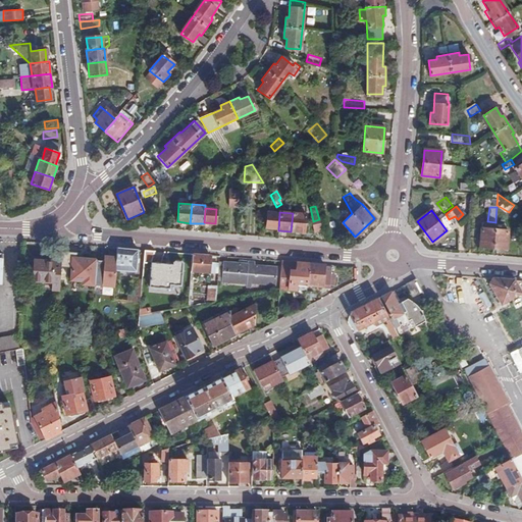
[(266,228),(278,229),(279,214),(267,213),(266,228)]
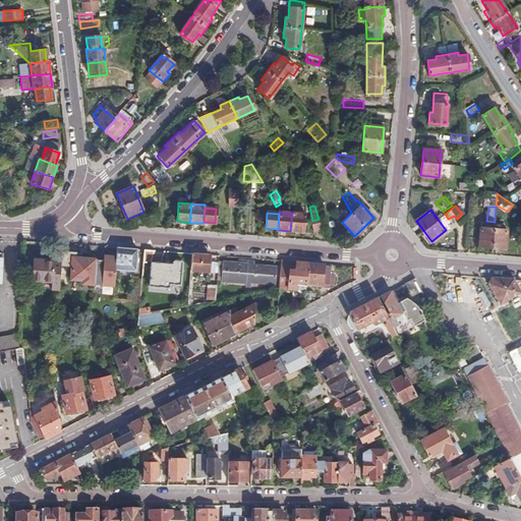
[(304,214),(292,213),(290,231),(303,232),(304,214)]
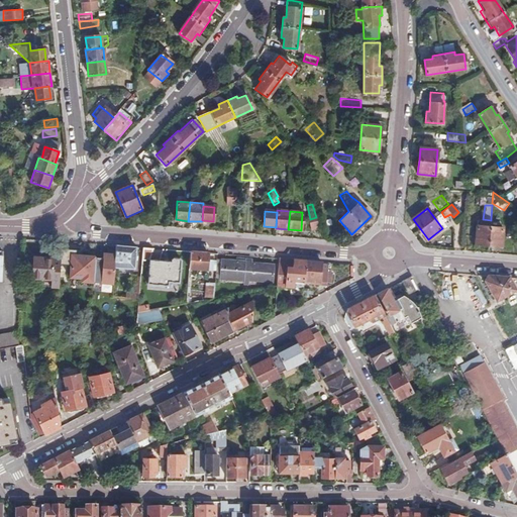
[(503,228),(490,226),(478,225),(477,243),(502,245),(503,228)]
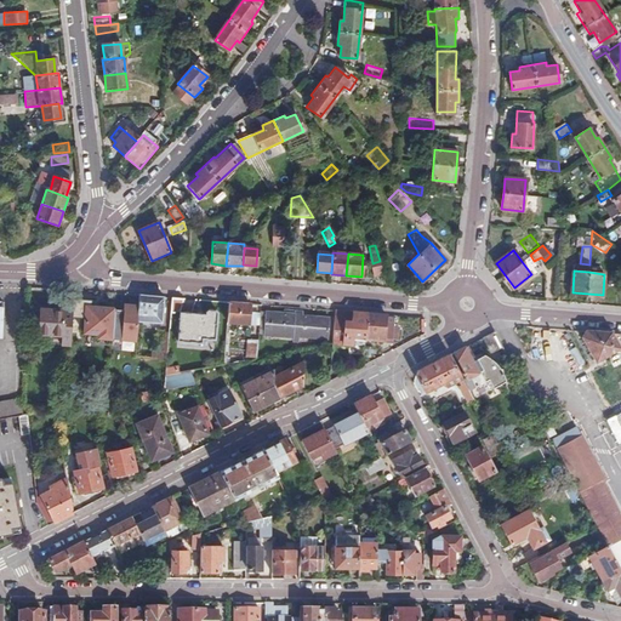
[(161,300),(141,297),(140,308),(138,323),(142,323),(154,324),(160,324),(161,300)]
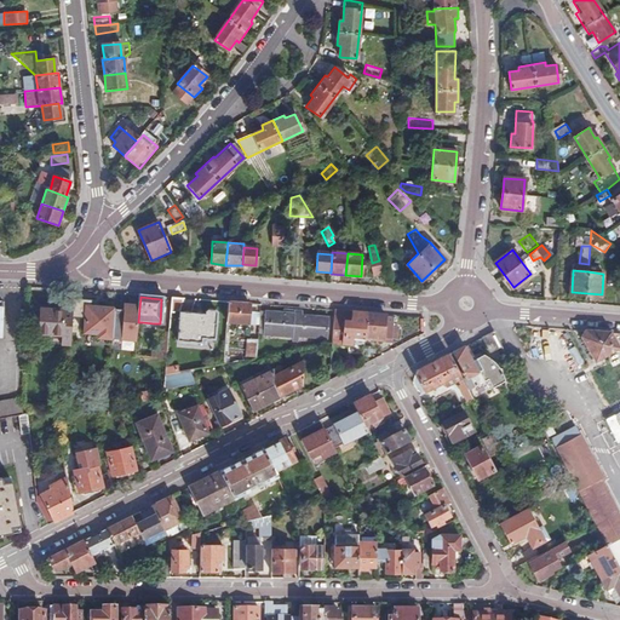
[(112,340),(114,311),(115,310),(91,309),(91,302),(73,300),(73,315),(73,319),(85,320),(85,334),(98,336),(98,339),(112,340)]
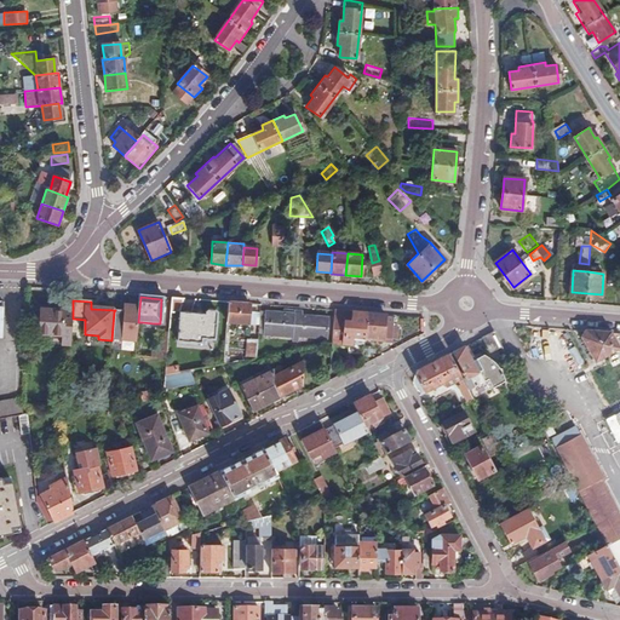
[(250,305),(228,303),(228,309),(227,323),(247,325),(250,305)]
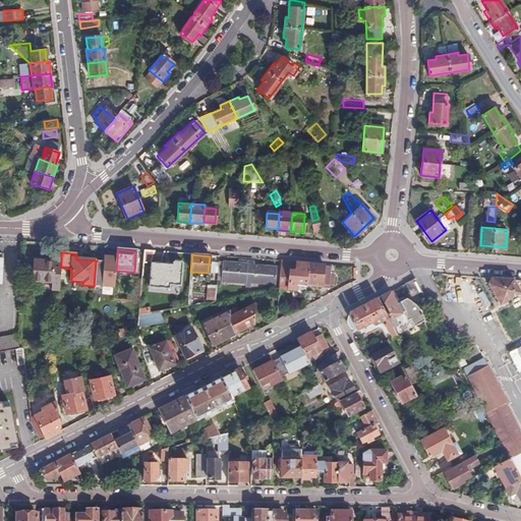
[(116,271),(117,258),(105,257),(105,262),(96,262),(94,286),(94,290),(103,290),(103,287),(115,288),(116,271)]
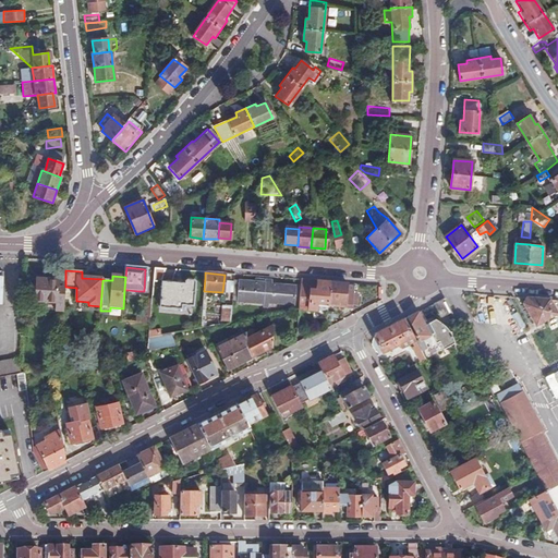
[(45,312),(56,313),(57,282),(58,281),(36,280),(36,288),(31,288),(29,302),(45,303),(45,312)]
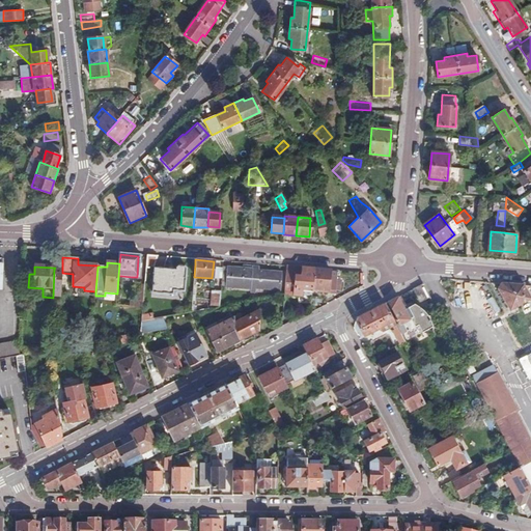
[(175,271),(154,269),(151,294),(172,295),(172,290),(184,291),(186,269),(184,267),(177,267),(175,269),(175,271)]
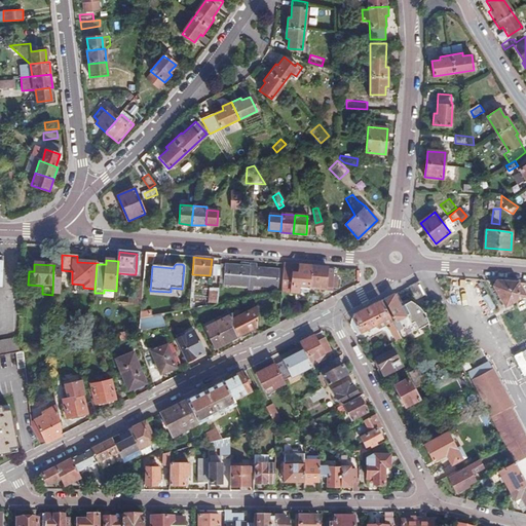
[(240,267),(221,266),(219,284),(249,286),(248,290),(252,291),(253,286),(276,288),(278,270),(255,268),(255,265),(241,264),(240,267)]
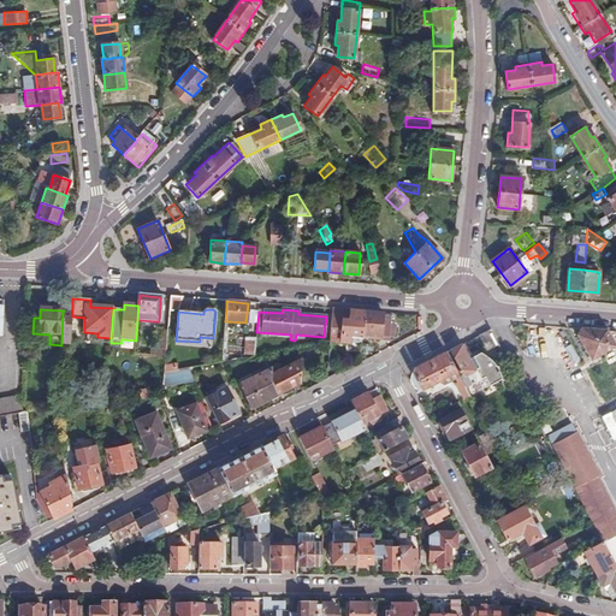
[(343,311),(332,309),(331,327),(338,329),(341,329),(342,319),(343,311)]
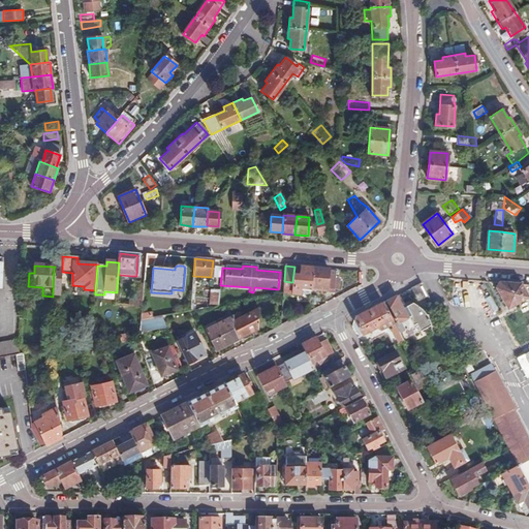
[(301,267),(294,267),(293,274),(292,282),(292,294),(299,294),(300,289),(311,290),(311,286),(312,268),(301,267)]
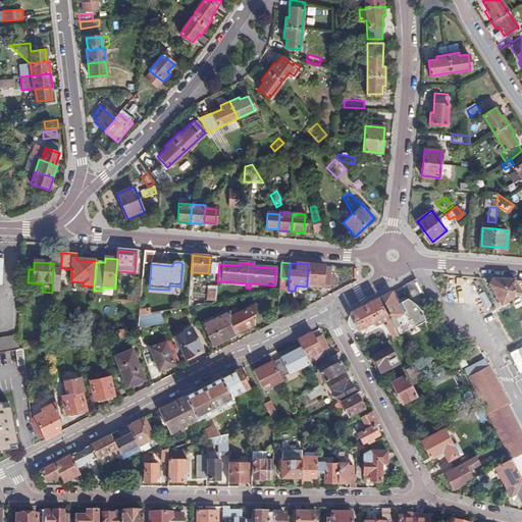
[(60,293),(61,268),(61,265),(53,264),(52,293),(60,293)]
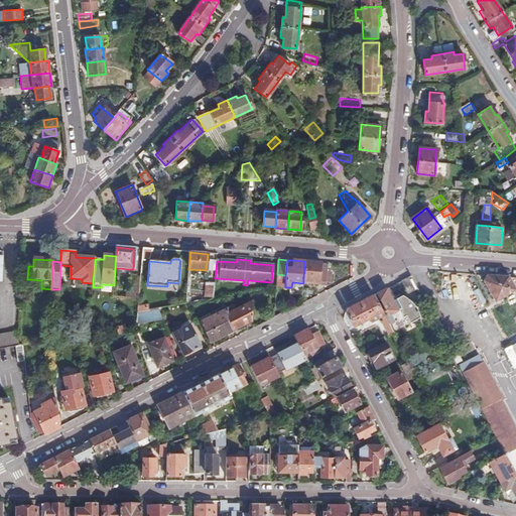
[(320,262),(304,261),(303,279),(303,283),(327,285),(328,264),(320,263),(320,262)]
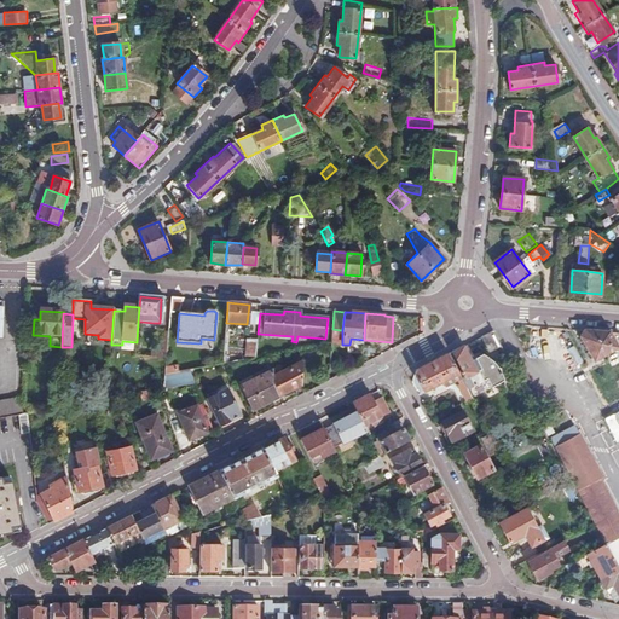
[(333,329),(331,343),(329,369),(336,369),(340,330),(333,329)]
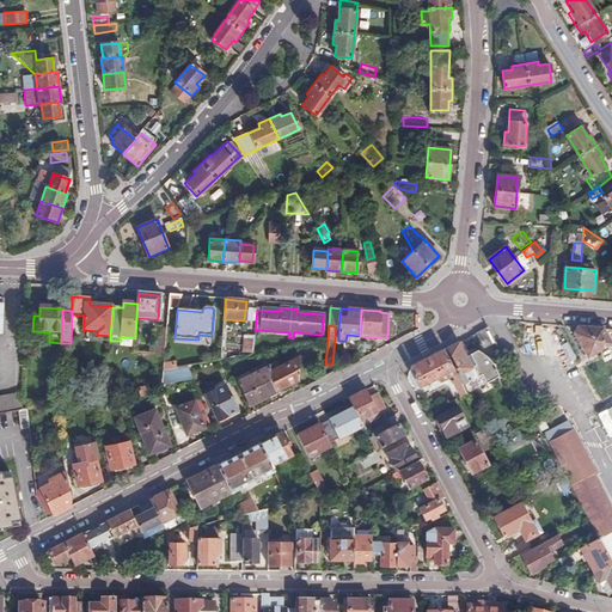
[(495,341),(487,326),(476,332),(484,347),(495,341)]
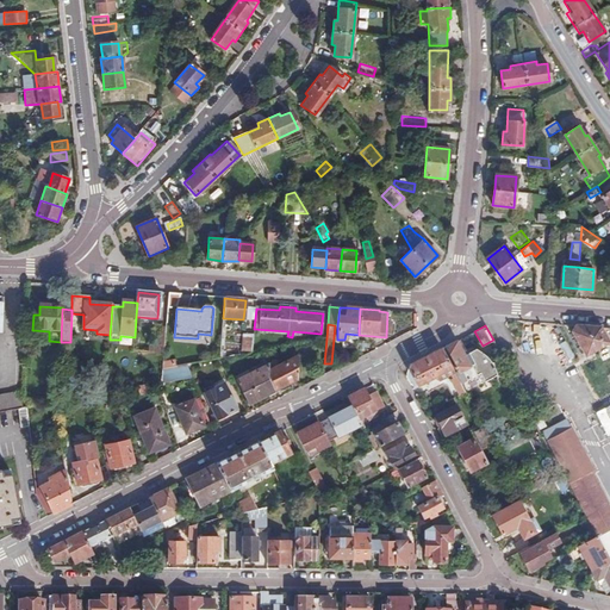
[(609,342),(601,327),(577,325),(572,328),(586,354),(609,342)]
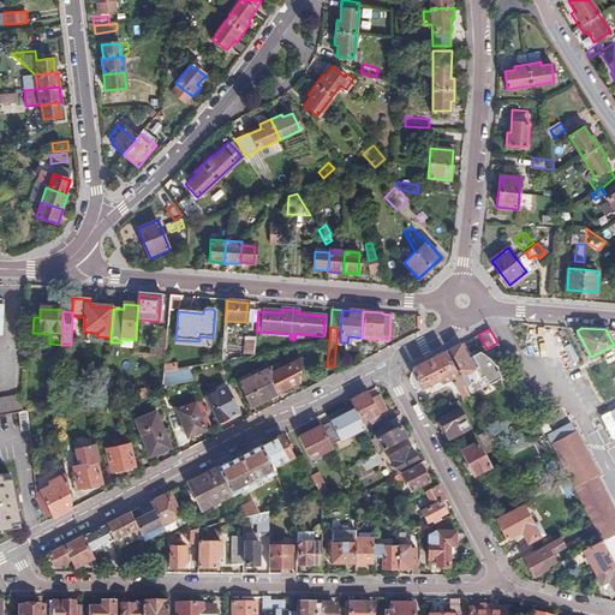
[(244,357),(255,354),(256,339),(245,338),(244,357)]
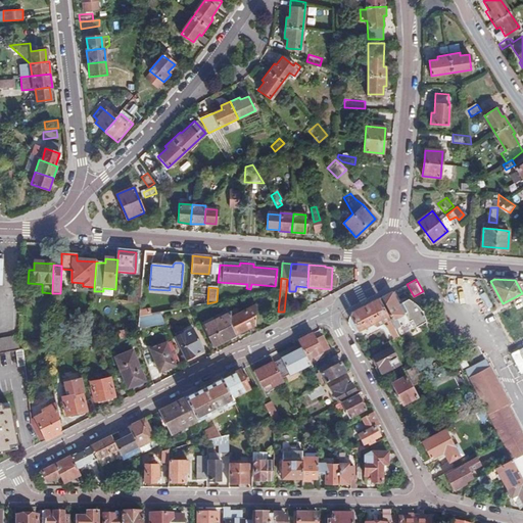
[(395,290),(381,297),(400,335),(428,320),(424,313),(418,304),(409,298),(401,302),(395,290)]
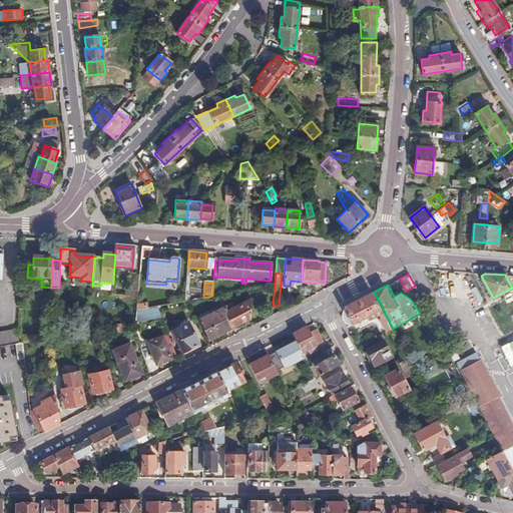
[(393,329),(374,292),(344,307),(344,309),(352,324),(368,316),(370,320),(379,315),(388,332),(393,329)]
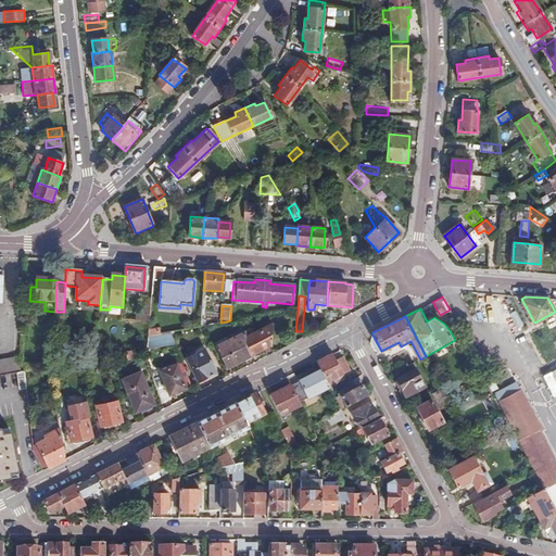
[(149,335),(150,321),(137,320),(135,349),(138,349),(148,345),(149,335)]
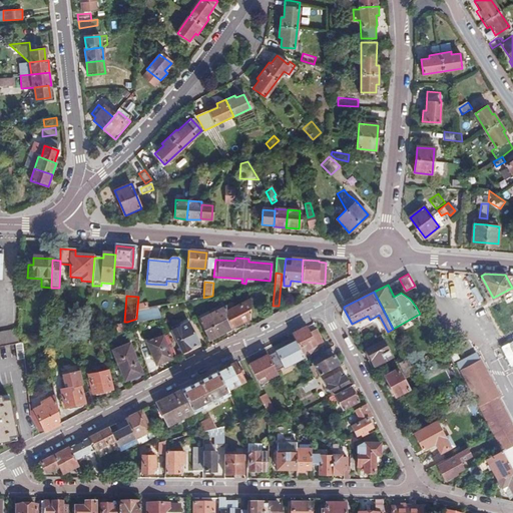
[(226,318),(231,328),(249,319),(251,300),(226,312),(226,318)]
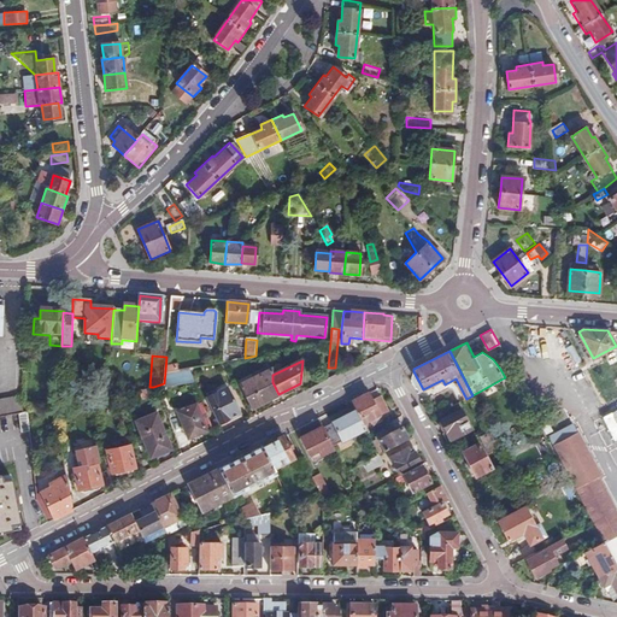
[(272,375),(272,368),(240,385),(252,407),(278,394),(272,382),(272,375)]
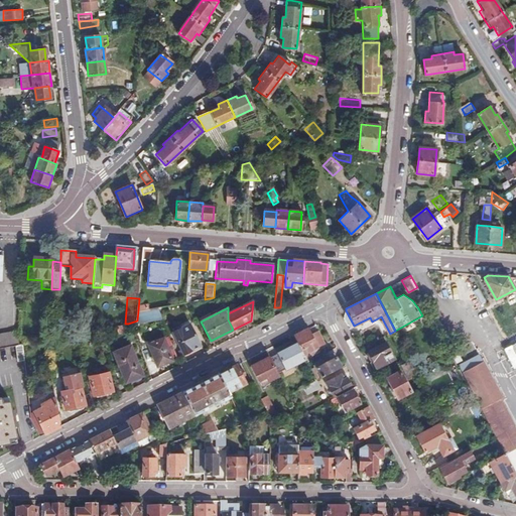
[(145,309),(138,310),(137,320),(140,319),(141,316),(146,315),(145,309)]
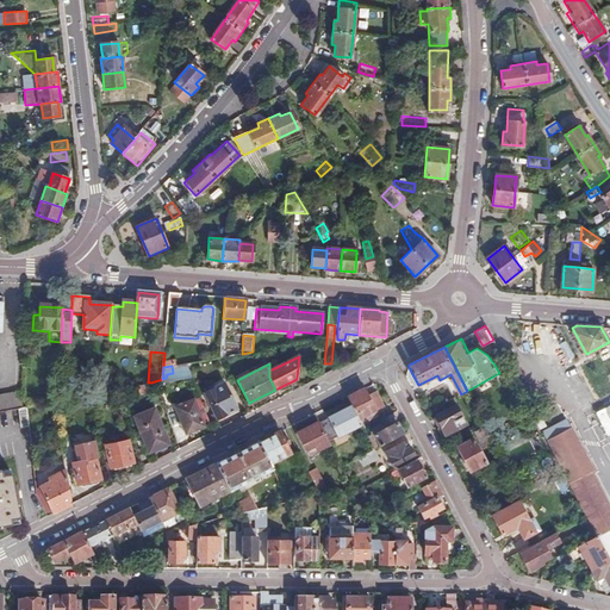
[(151,383),(148,383),(132,386),(134,393),(153,388),(151,383)]
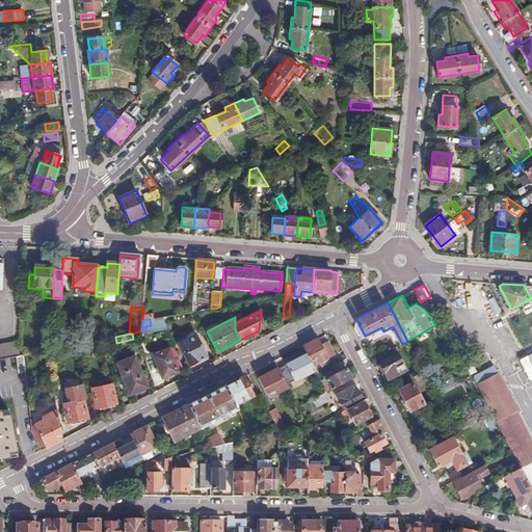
[(178,343),(189,365),(207,355),(196,334),(178,343)]
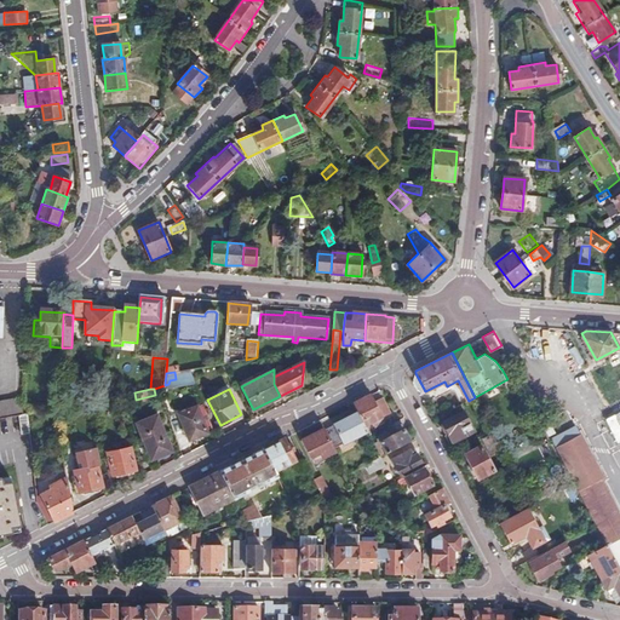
[(369,394),(354,403),(357,411),(365,426),(371,423),(383,417),(390,413),(382,397),(374,401),(369,394)]
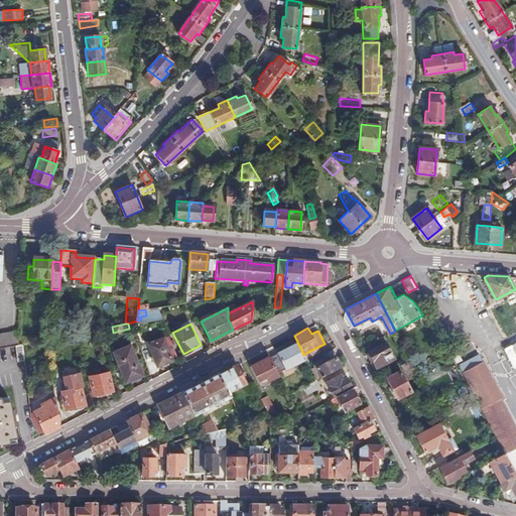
[(0,349),(15,346),(23,345),(22,333),(0,337),(0,349)]
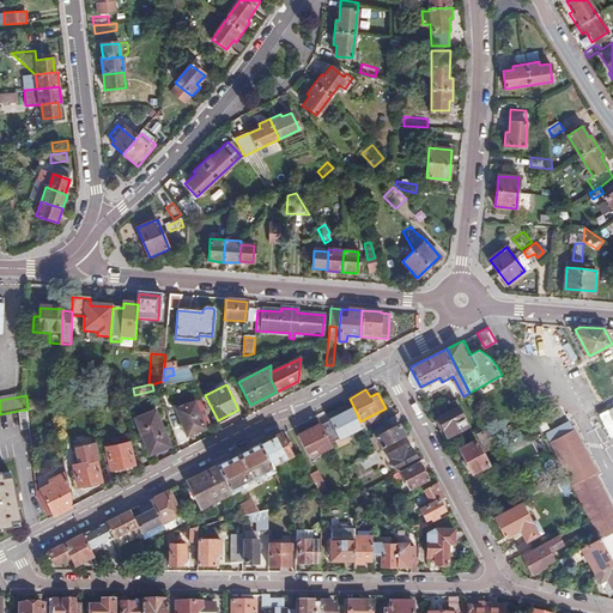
[(176,408),(187,436),(205,429),(194,402),(176,408)]
